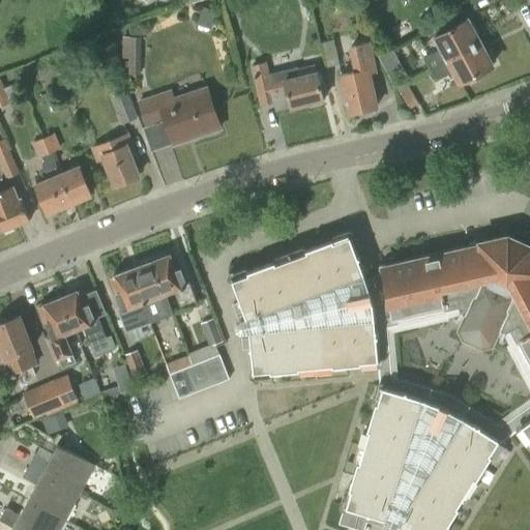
[(202,7),(197,25),(211,29),(216,10),(202,7)]
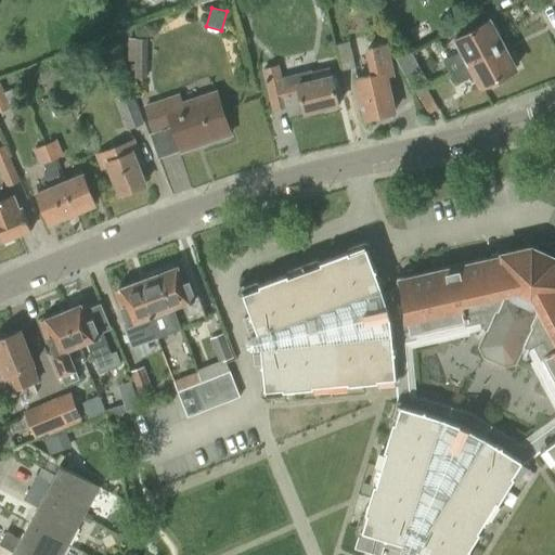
[(442,60),(450,73),(502,46),(489,22),(456,39),(463,49),(442,60)]
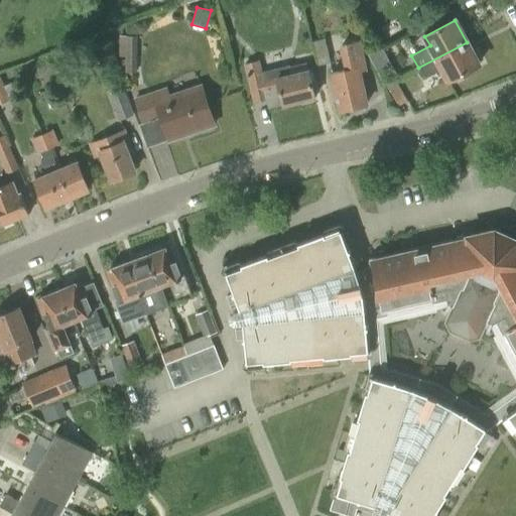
[(125,59),(121,59),(121,66),(125,66),(125,73),(136,73),(137,36),(119,36),(119,56),(125,56),(125,59)]
